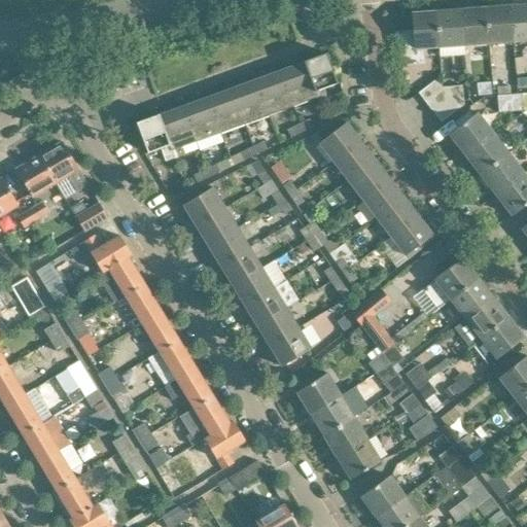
[(526,5),(511,7),(514,41),(526,39),(526,5)]
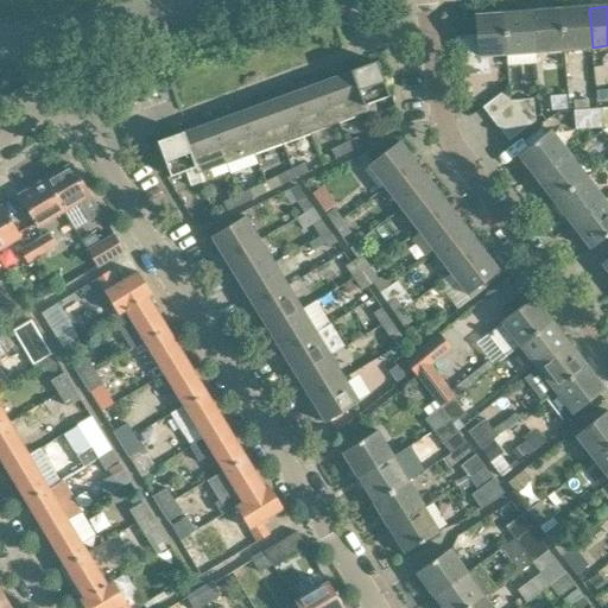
[(589,8),(561,10),(564,49),(593,48),(589,8)]
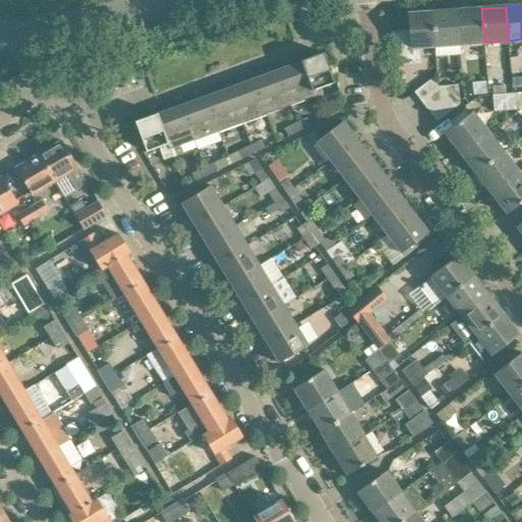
[(481,8),(458,10),(460,44),(484,42),(481,8)]
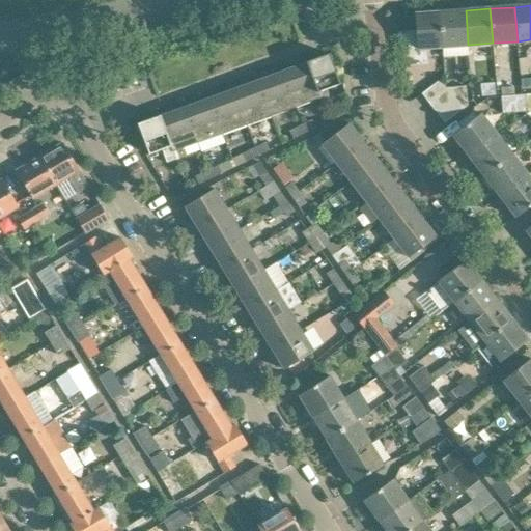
[(466,10),(440,12),(442,47),(468,45),(466,10)]
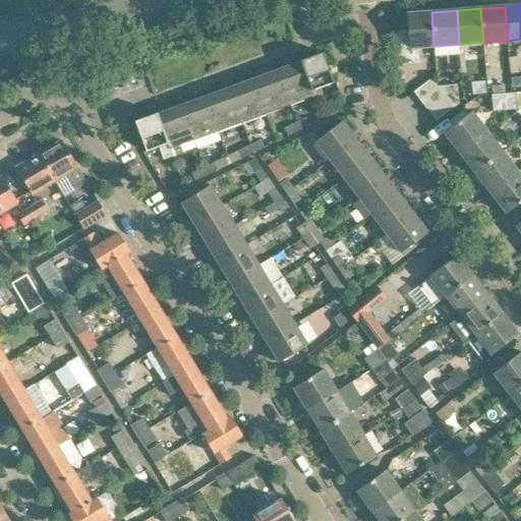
[(433,46),(431,12),(406,14),(407,30),(390,32),(396,65),(419,63),(418,47),(433,46)]
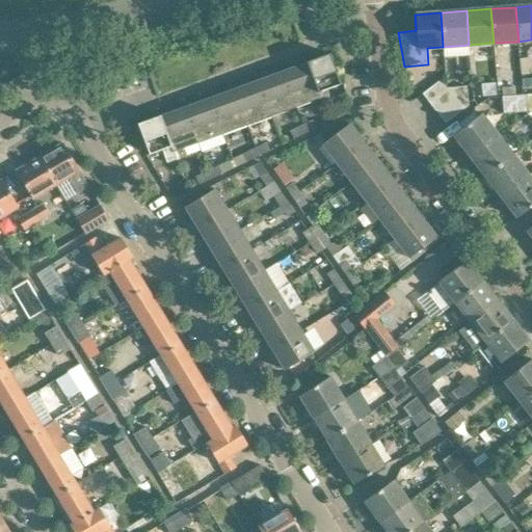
[(331,103),(327,89),(340,84),(329,54),(308,61),(307,58),(306,58),(320,99),(322,106),(331,103)]
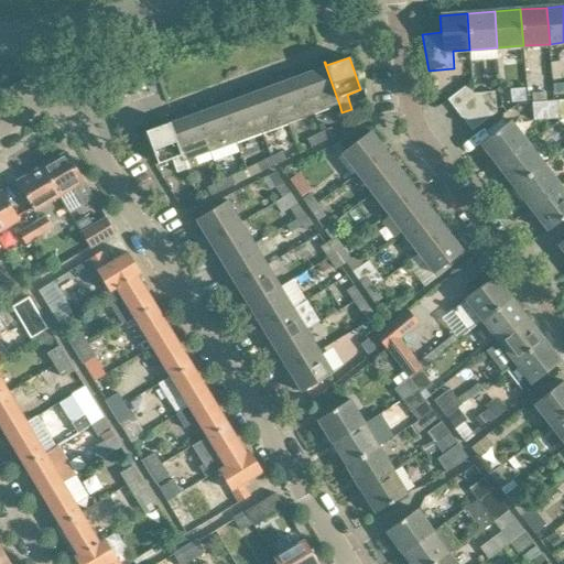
[(324,62),(297,72),(313,115),(339,105),(324,62)]
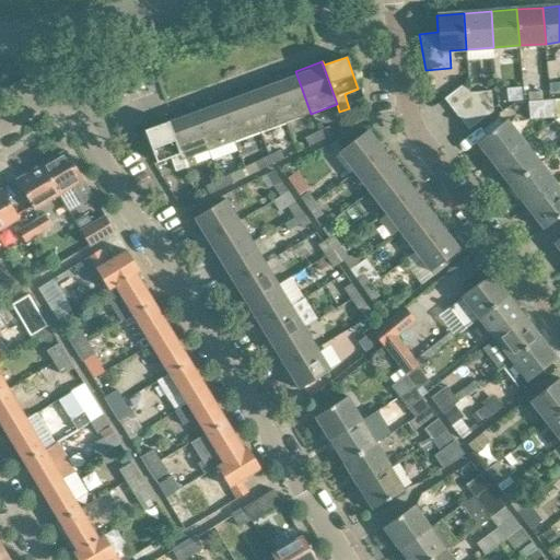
[(295,71),(270,80),(286,123),(311,114),(295,71)]
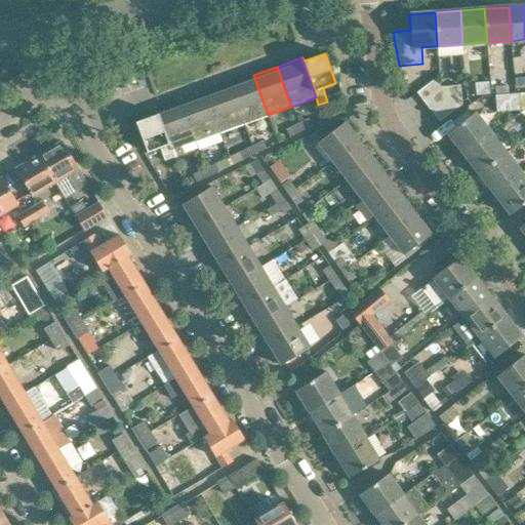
[(243,124),(268,115),(253,75),(229,84),(243,124)]
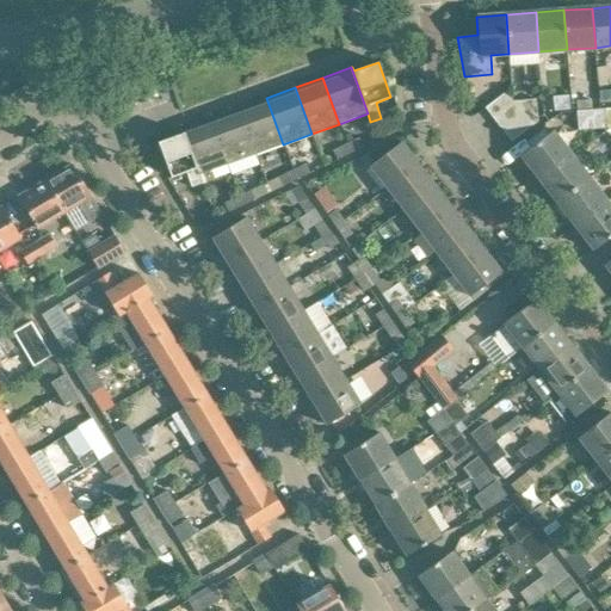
[(506,92),(485,107),(503,131),(524,116),(512,102),(512,100),(506,92)]
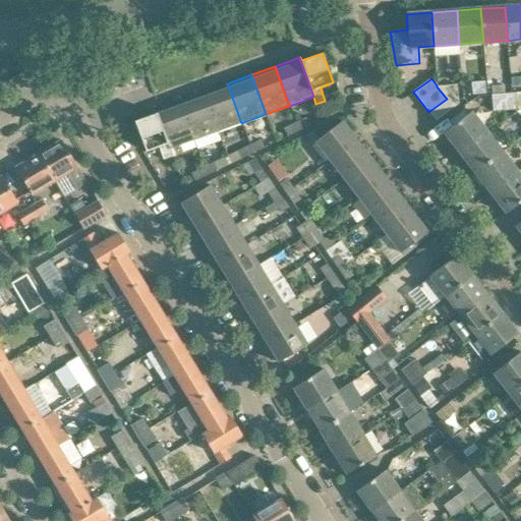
[(484,81),(471,82),(472,95),(485,94),(484,81)]
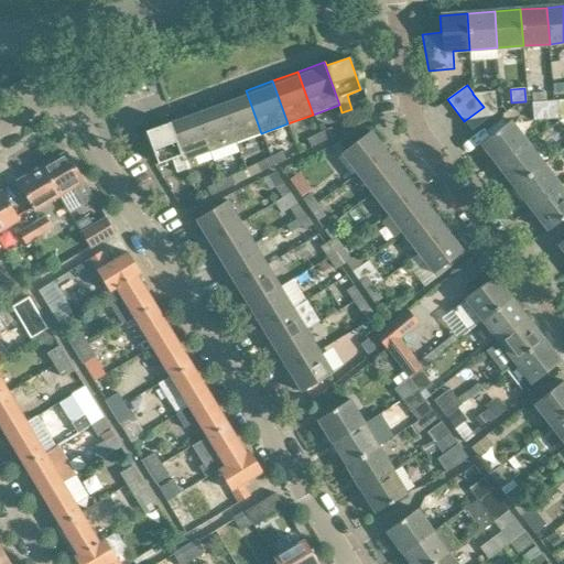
[(236,142),(261,133),(246,90),(220,100),(236,142)]
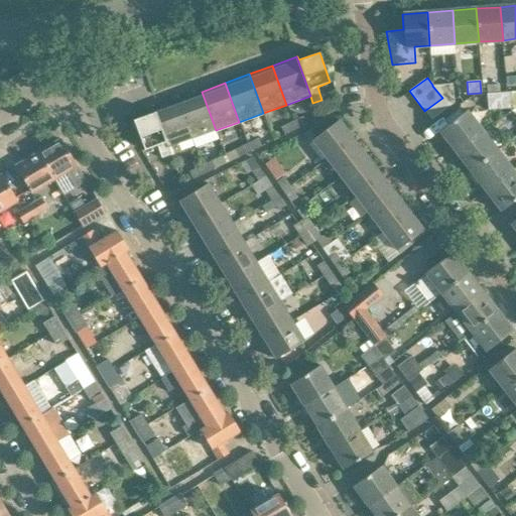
[(442,98),(424,111),(431,120),(449,107),(448,106),(455,102),(453,84),(432,85),(432,86),(442,98)]
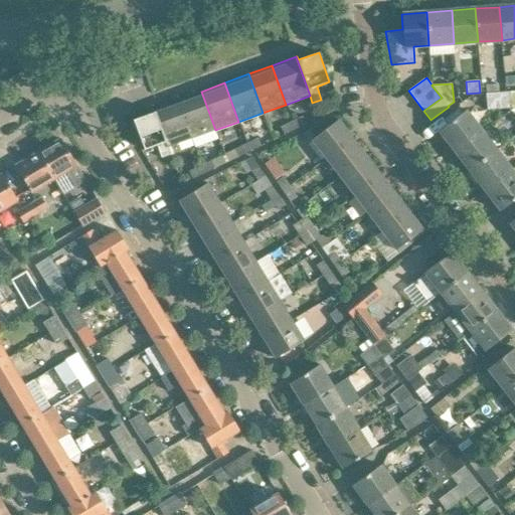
[(485,86),(486,94),(499,93),(498,84),(485,86)]
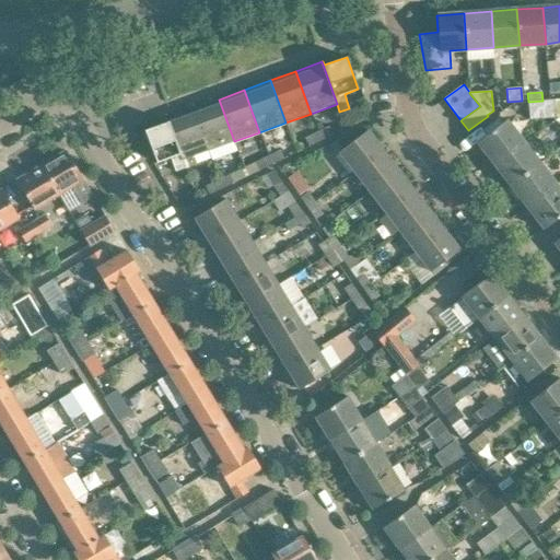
[(529,119),(553,117),(559,116),(559,98),(552,100),(543,101),(528,102),(529,119)]
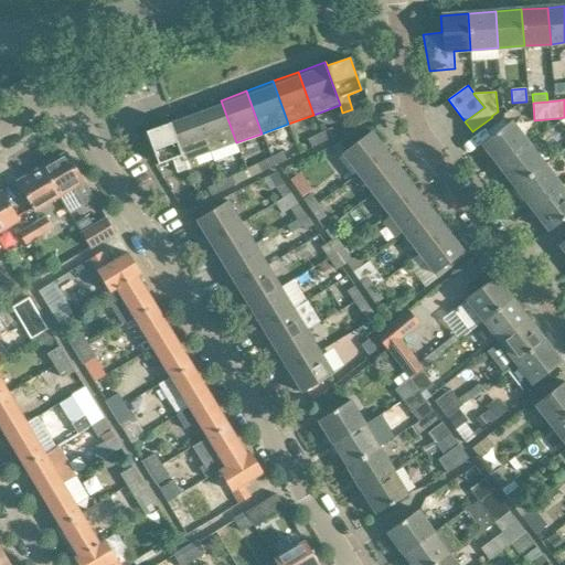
[(221,100),(195,109),(211,152),(214,161),(240,152),(236,142),(221,100)]
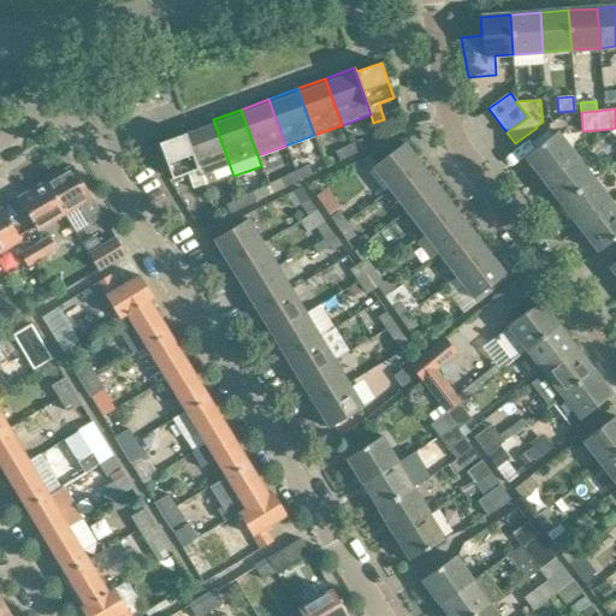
[(201,176),(230,166),(213,119),(184,130),(201,176)]
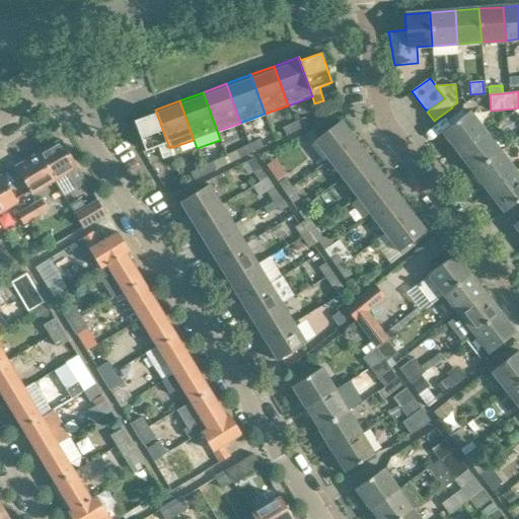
[(172,156),(169,148),(155,109),(154,109),(155,114),(134,121),(145,151),(158,146),(162,159),(172,156)]
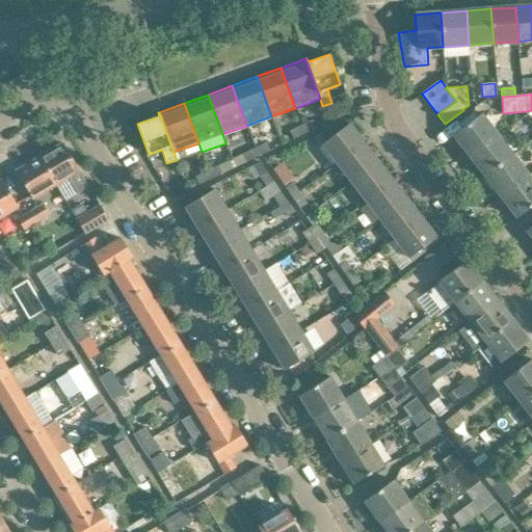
[(454,135),(470,156),(497,135),(481,114),(477,117),(474,112),(459,124),(463,128),(454,135)]
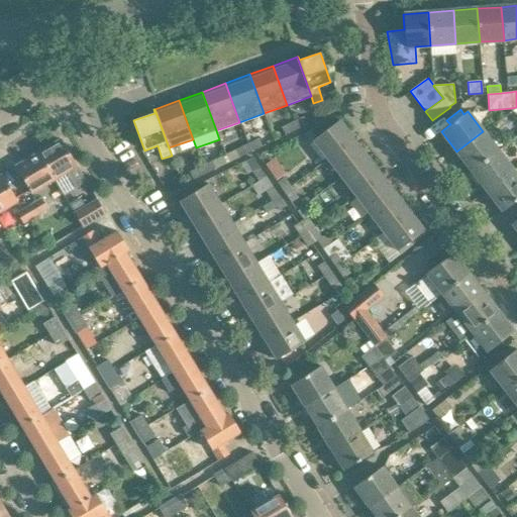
[(304,117),(294,122),(297,129),(307,124),(304,117)]
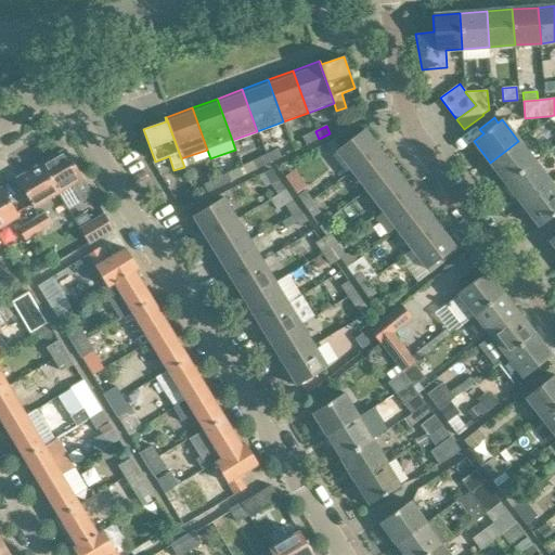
[(336,151),(351,170),(379,149),(364,129),(336,151)]
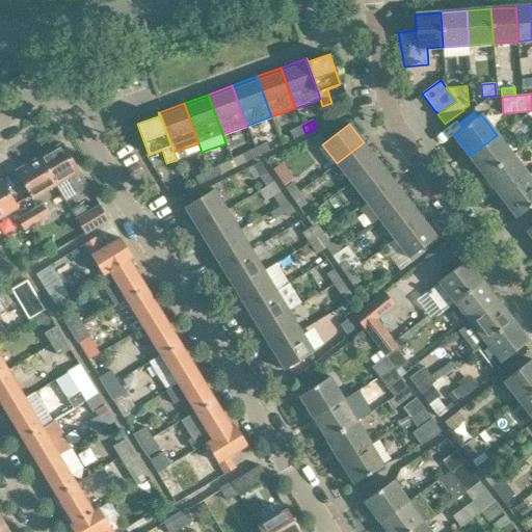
[(290,132),(293,139),(306,133),(302,126),(290,132)]
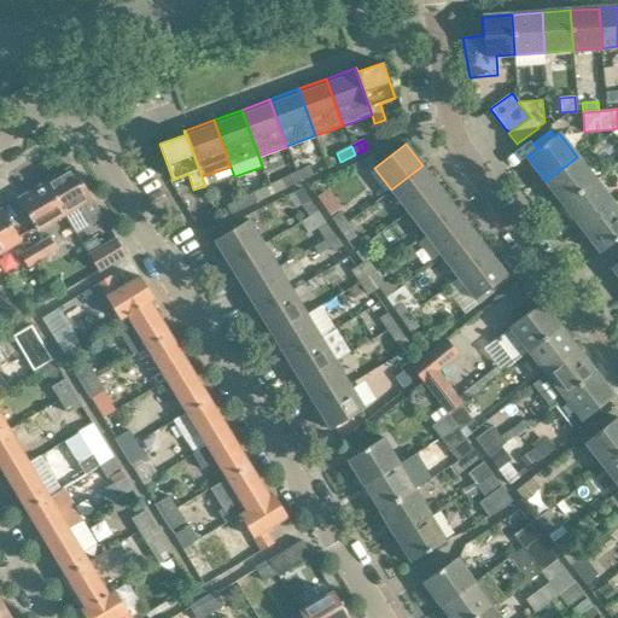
[(577,157),(546,181),(564,205),(578,194),(595,181),(577,157)]
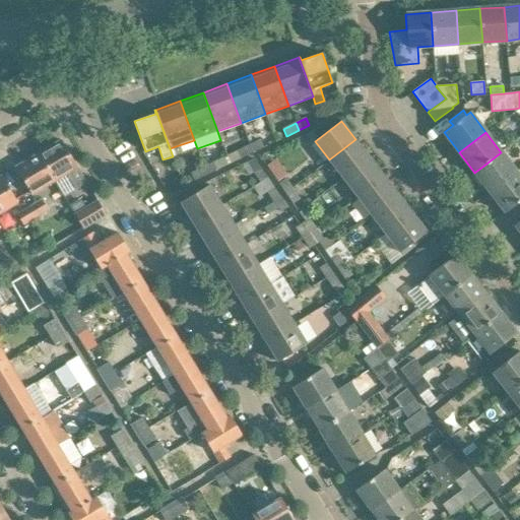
[(329,159),(343,179),(370,157),(355,139),(329,159)]
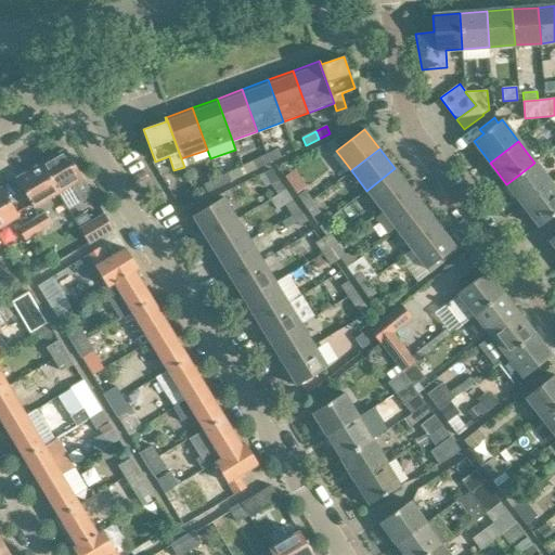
[(65,150),(40,165),(57,193),(72,184),(81,202),(92,195),(65,150)]
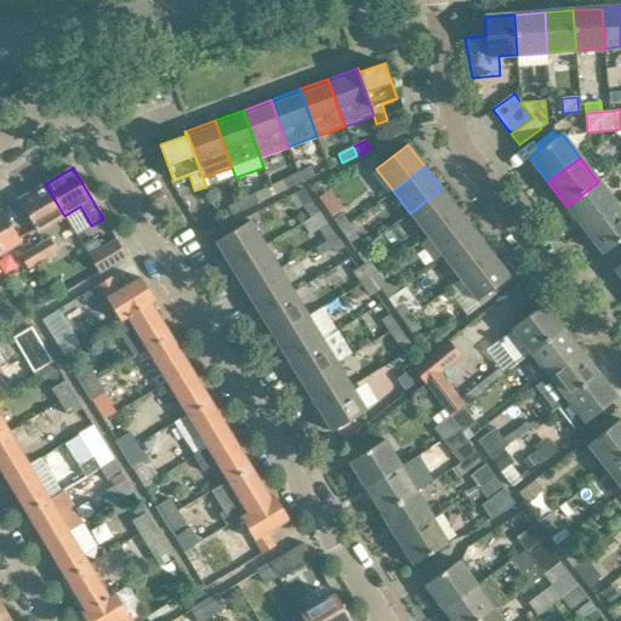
[(305,170),(297,174),(301,182),(314,176),(309,167),(305,170)]
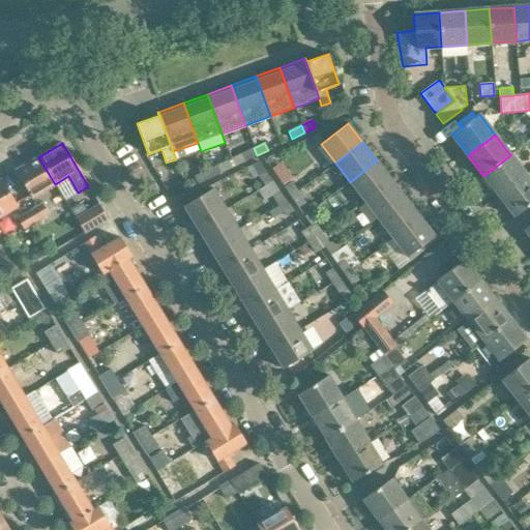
[(254,148),(241,154),(244,162),(257,155),(254,148)]
